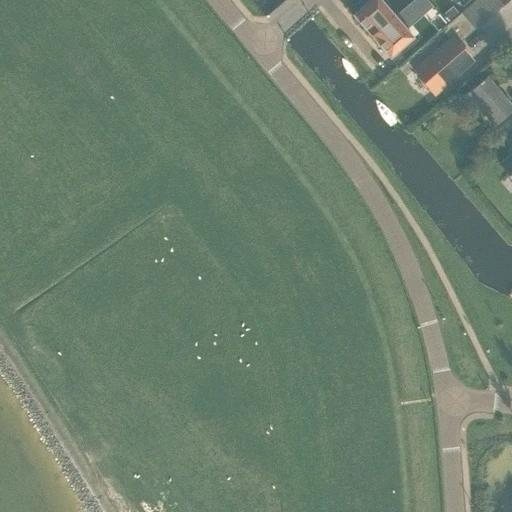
[(368,0),(351,15),(370,37),(394,16),(380,0),(368,0)]
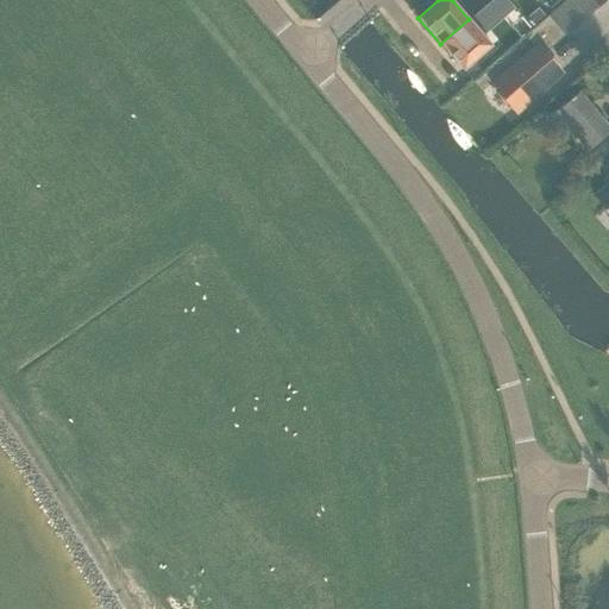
[(440,44),(463,69),(491,45),(483,35),(514,7),(507,0),(490,0),(469,19),(440,44)]
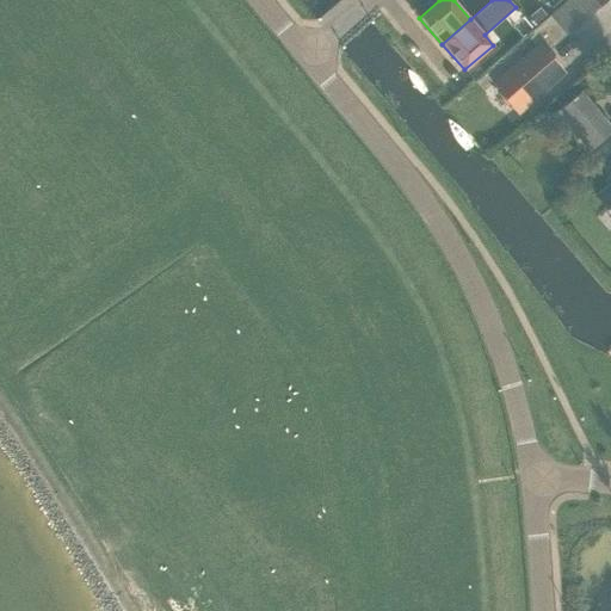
[(575,0),(567,0),(561,5),(578,24),(588,16),(575,0)]
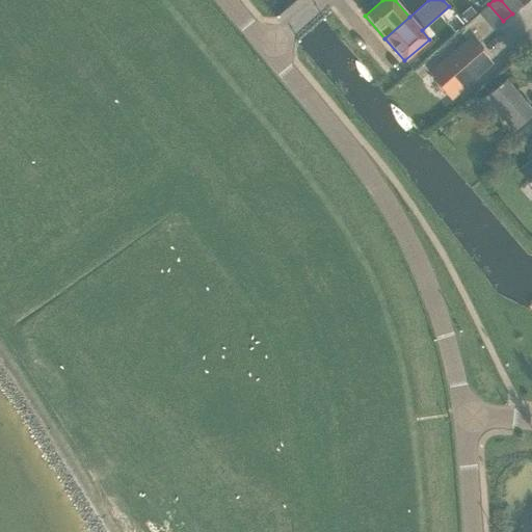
[(516,0),(501,0),(512,14),(522,5),(516,0)]
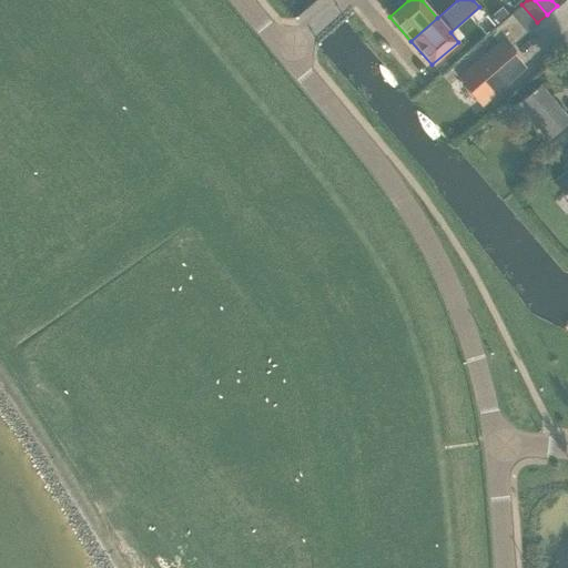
[(527,31),(537,22),(521,4),(511,13),(527,31)]
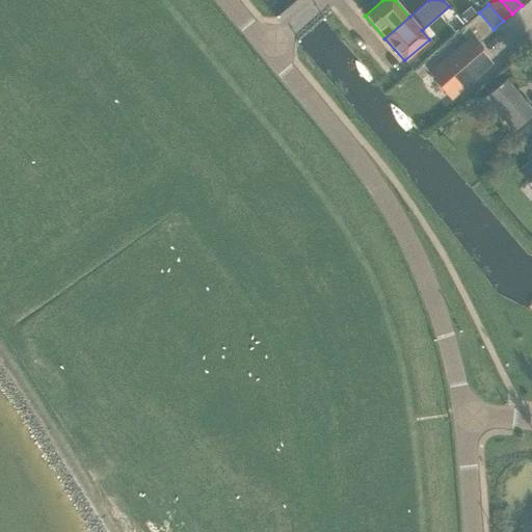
[(467,9),(462,12),(460,15),(467,23),(477,15),(470,6),(467,9)]
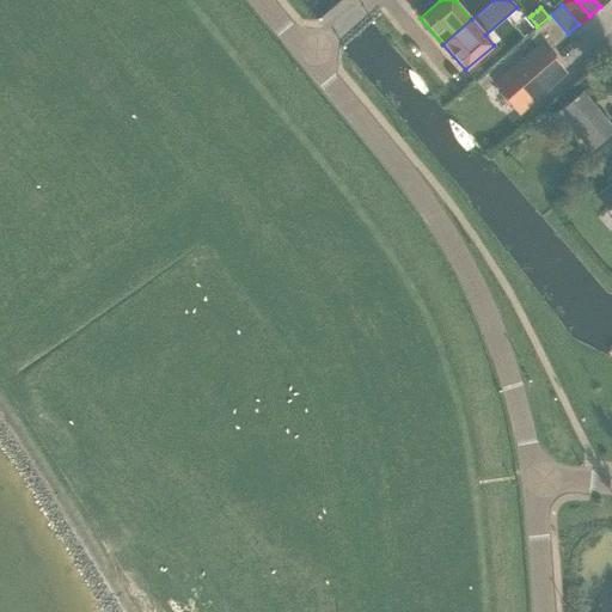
[(546,51),(567,35),(551,16),(527,36),(537,47),(494,84),(519,114),(564,73),(546,51)]
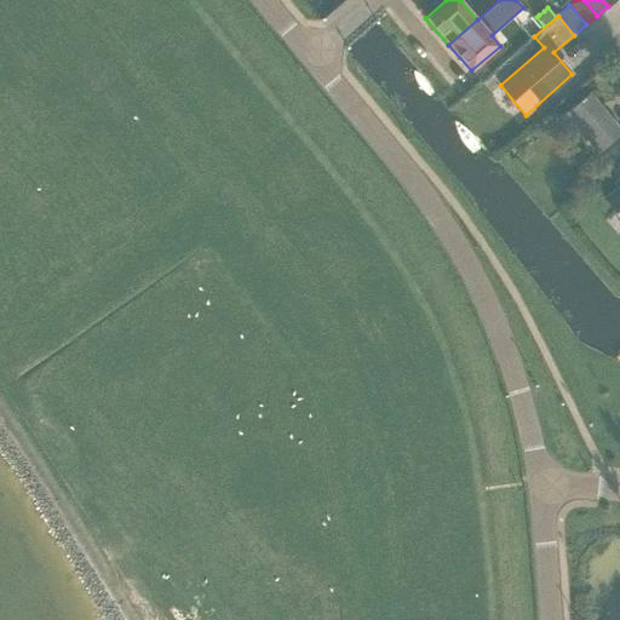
[(598,151),(619,132),(619,130),(589,93),(584,98),(583,97),(579,101),(580,102),(566,114),(598,151)]
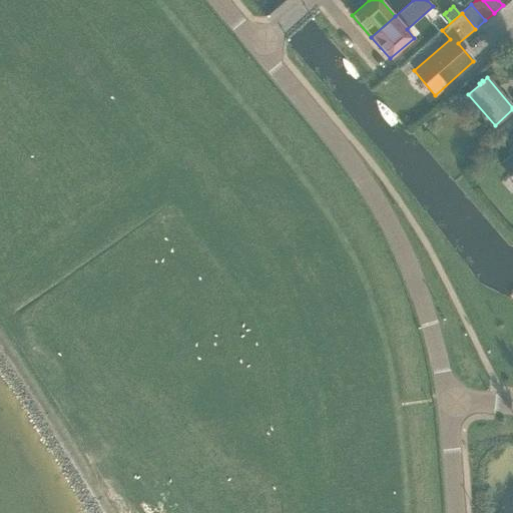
[(512,178),(512,153),(501,164),(512,178)]
